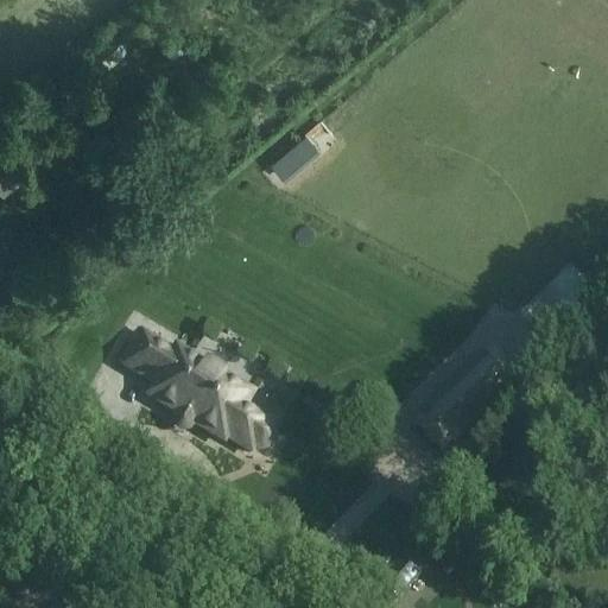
[(305,134),(271,164),(283,178),(318,149),(305,134)]
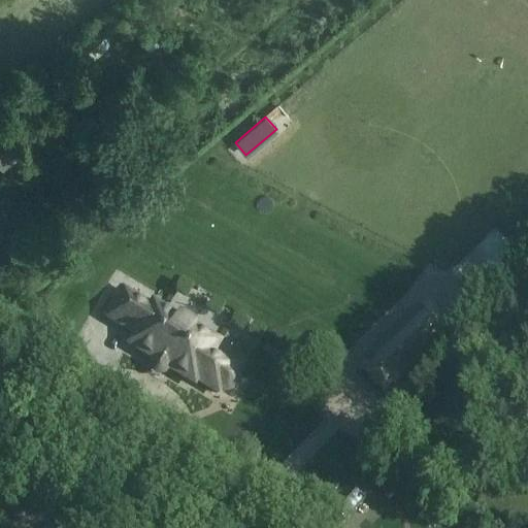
[(9,122),(0,129),(0,167),(3,171),(31,149),(9,122)]
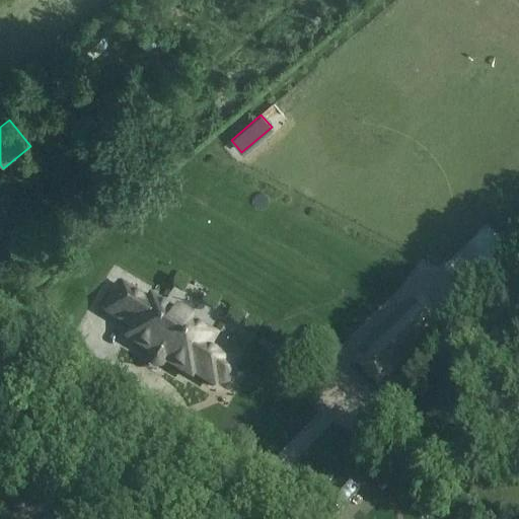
[(163,368),(164,367),(166,364),(191,379),(193,375),(214,387),(217,382),(220,384),(224,385),(227,384),(230,382),(232,379),(232,375),(231,372),(229,369),(226,367),(229,362),(209,349),(215,339),(191,324),(192,320),(193,317),(192,313),(191,311),(189,309),(186,308),(182,307),(178,308),(175,310),(173,314),(150,300),(148,304),(119,286),(103,312),(133,329),(127,341),(151,356),(149,359),(149,360),(148,361),(148,362),(148,363),(148,364),(149,366),(150,368),(151,369),(152,370),(154,371),(156,371),(158,371),(159,371),(161,370),(162,369),(163,368)]
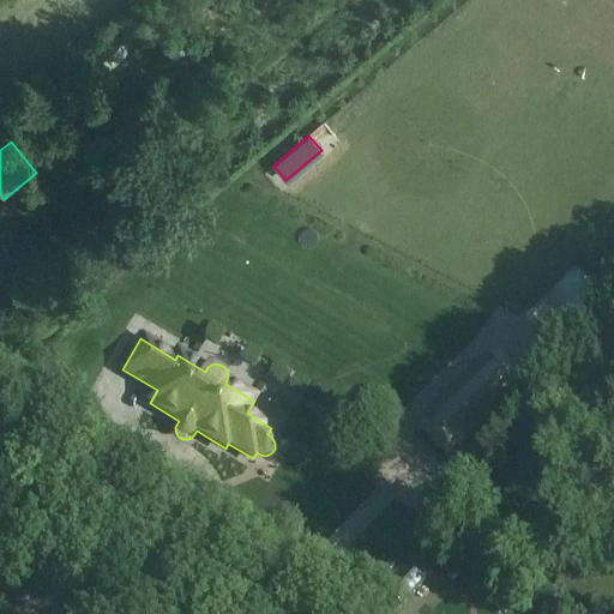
[(217,360),(245,390),(259,377),(232,347),(217,360)]
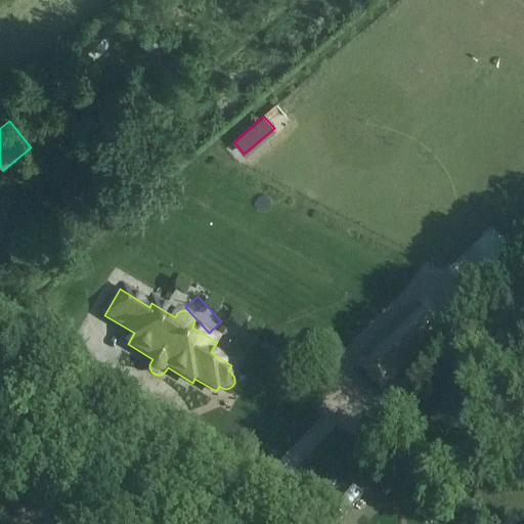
[(362,362),(357,367),(381,391),(445,329),(423,304),(418,309),(362,362)]
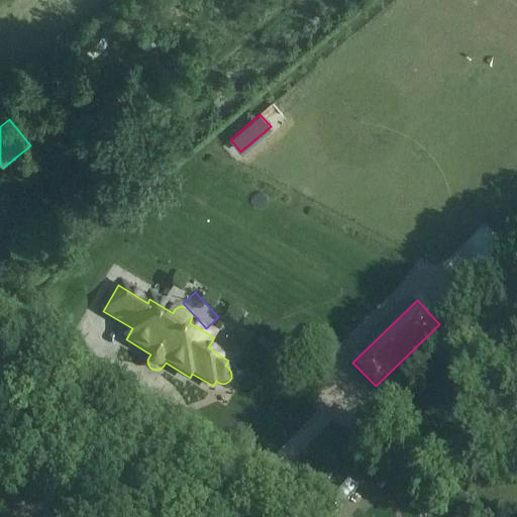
[(408,300),(353,353),(357,357),(412,305),(408,300)]
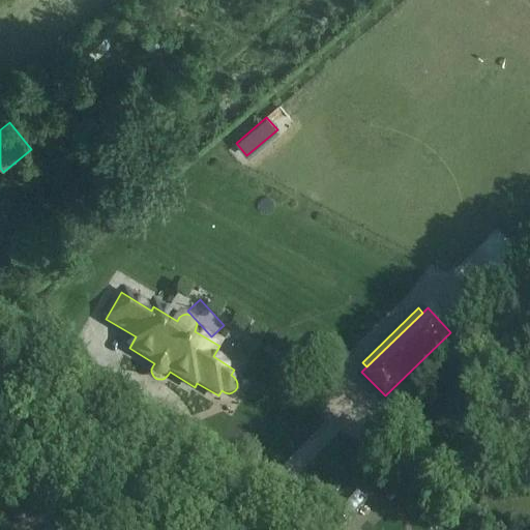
[(392,477),(422,496),(435,477),(423,470),(433,455),(414,444),(392,477)]
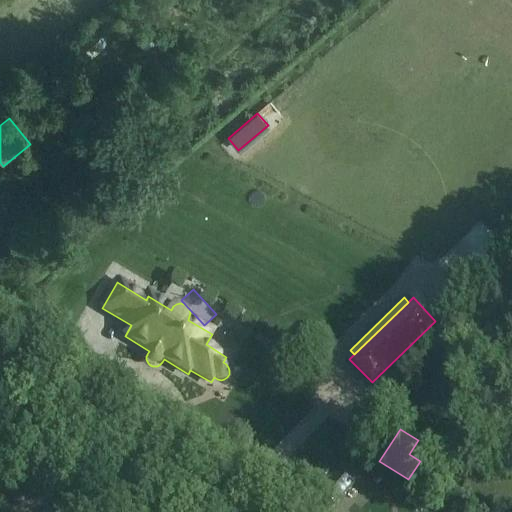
[(311,497),(326,511),(329,511),(361,477),(344,461),(311,497)]
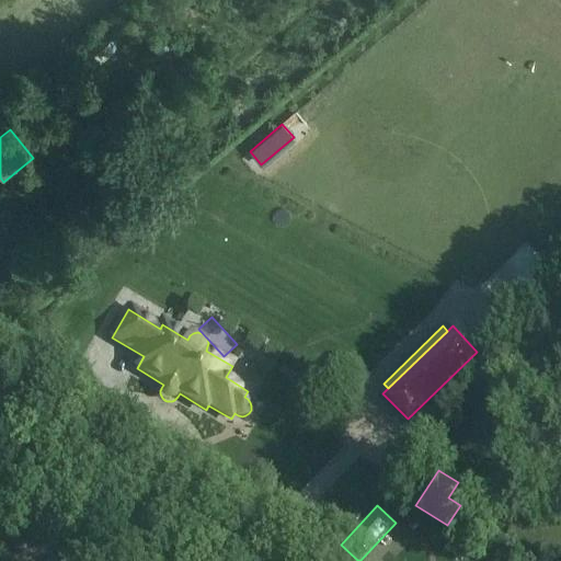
[(0,560),(47,560),(1,544),(0,547),(0,560)]
